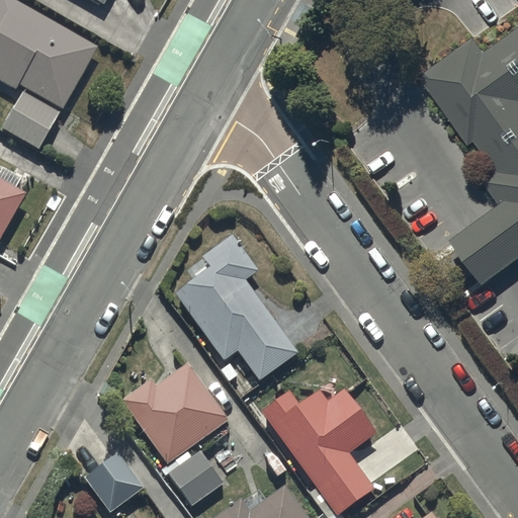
[(99,47),(16,0),(0,0),(0,79),(16,89),(8,102),(13,105),(2,125),(40,148),(99,47)]
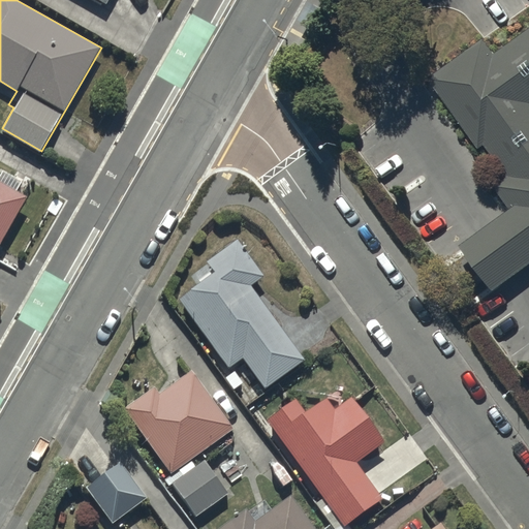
[(528,27),(494,53),(484,37),(430,76),(479,147),(486,143),(507,175),(495,184),(511,207),(462,242),(494,287),(528,262),(528,27)]
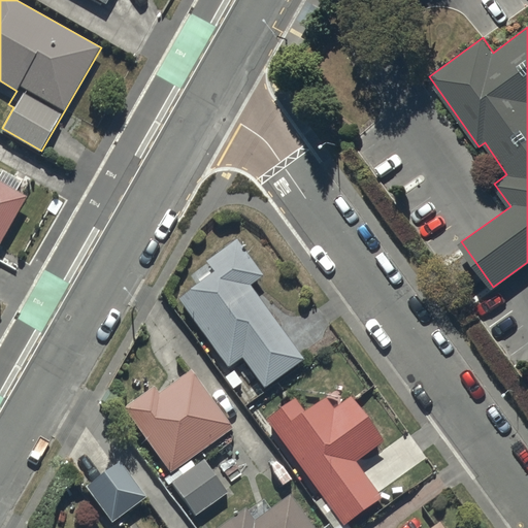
[(0,243),(27,195),(17,190),(22,179),(2,169),(0,172),(0,243)]
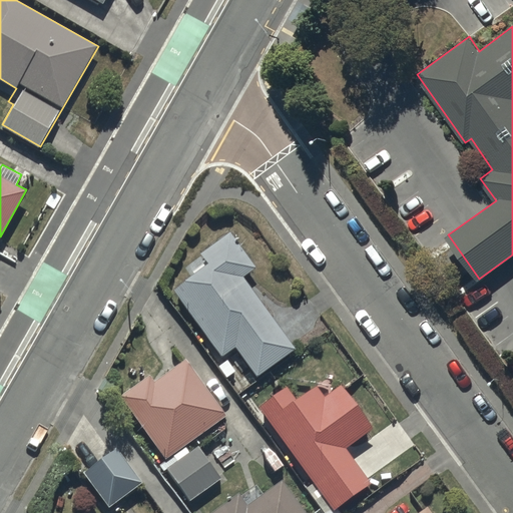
[(258,377),(296,349),(243,276),(257,267),(230,230),(201,251),(208,262),(185,279),(186,281),(174,289),(223,356),(235,347),(258,377)]
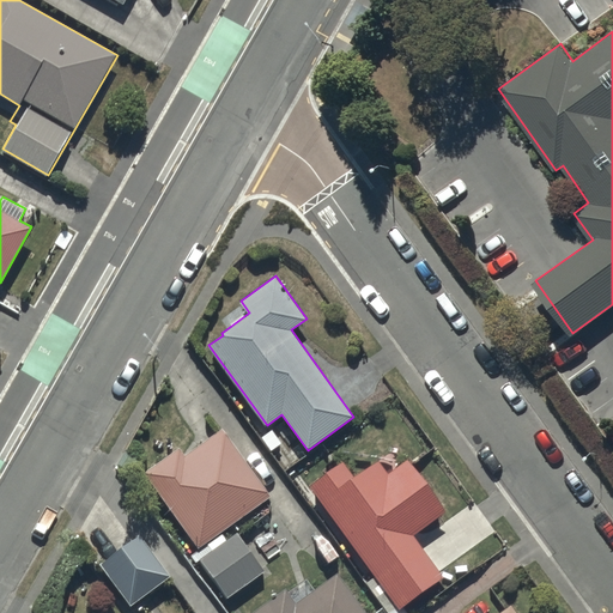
[(178,447),(144,472),(198,548),(206,542),(211,550),(200,558),(228,598),(266,571),(238,532),(226,539),(222,532),(272,496),(223,426),(184,454),(178,447)]
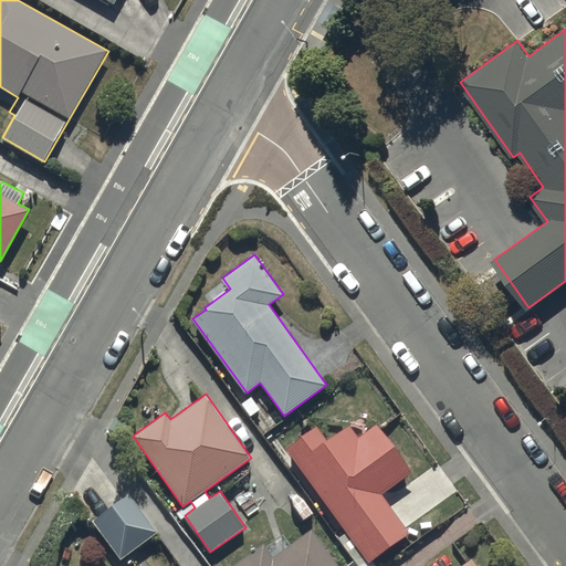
[(285,448),(367,563),(408,533),(378,492),(408,471),(374,423),(355,437),(346,425),(326,439),(316,426),(285,448)]
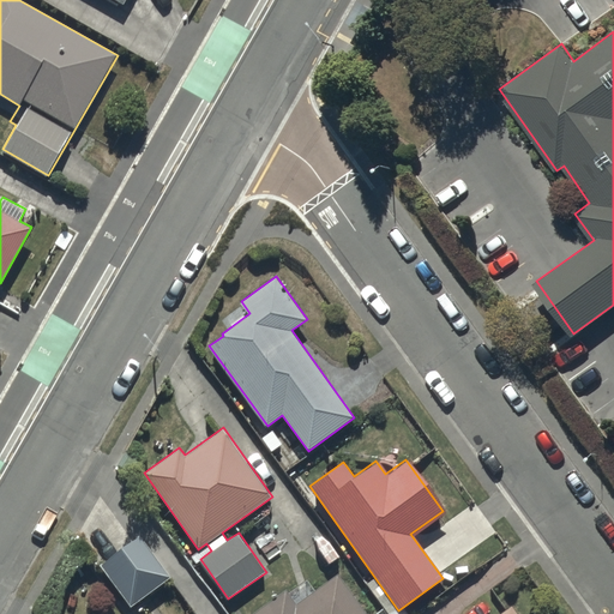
[(142,535),(101,565),(131,606),(172,576),(142,535)]
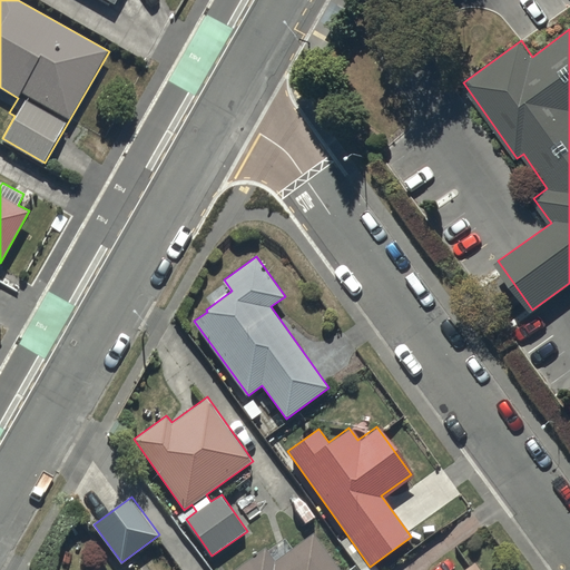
[(234,569),(341,569),(313,532),(293,548),(285,538),(268,550),(265,547),(234,569)]
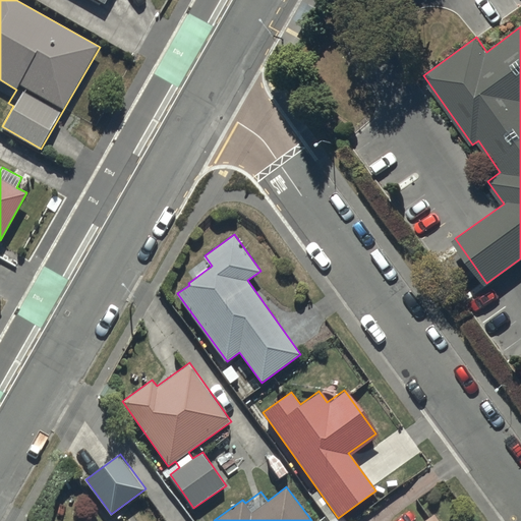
All buildings are outlined.
